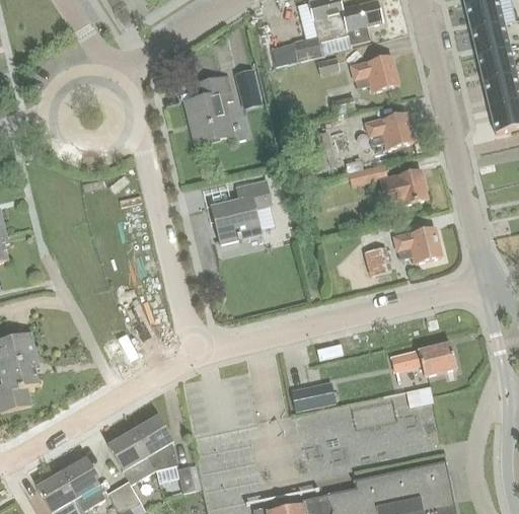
[(317,35),(321,54),(340,50),(351,48),(350,43),(369,39),(366,24),(382,21),(377,0),(372,0),(342,6),(340,0),(309,0),(317,35)]
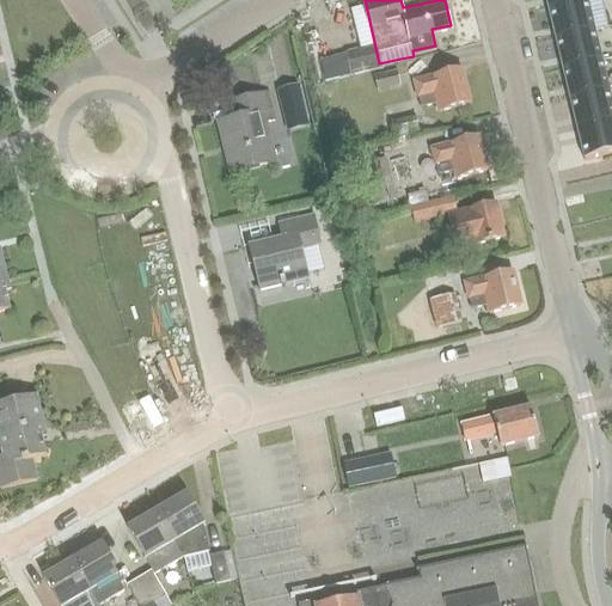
[(570,0),(549,5),(556,36),(594,26),(588,0),(570,0)]
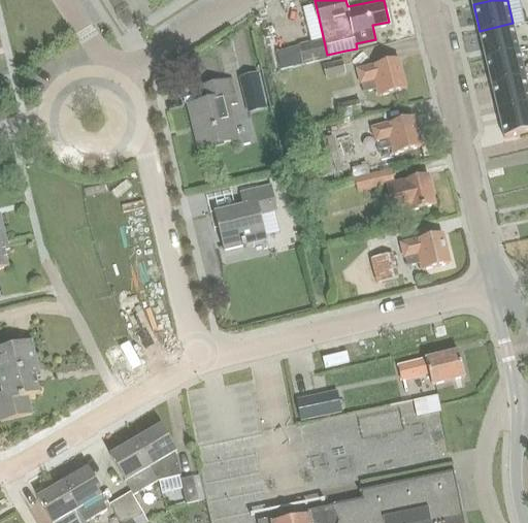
[(513,23),(480,31),(486,57),(519,48),(513,23)]
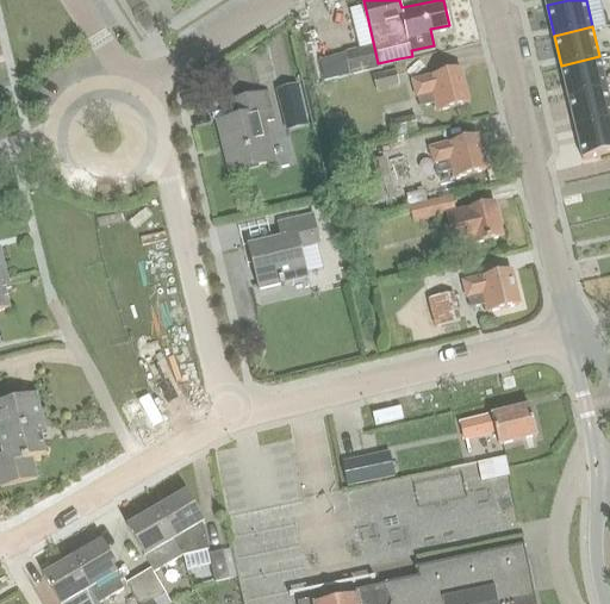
[(599,56),(561,66),(568,95),(607,86),(599,56)]
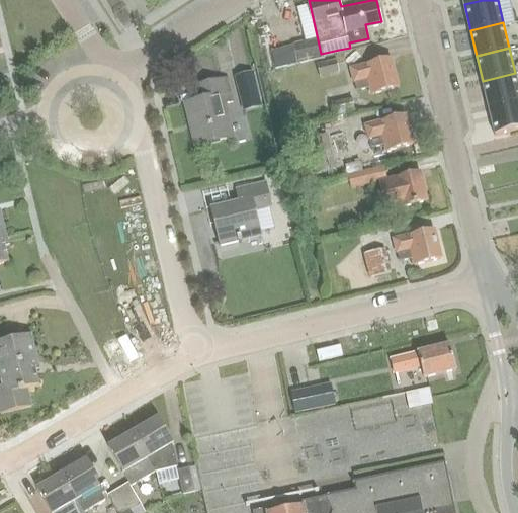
[(370,85),(371,90),(398,83),(391,55),(351,64),(354,78),(356,88),(370,85)]
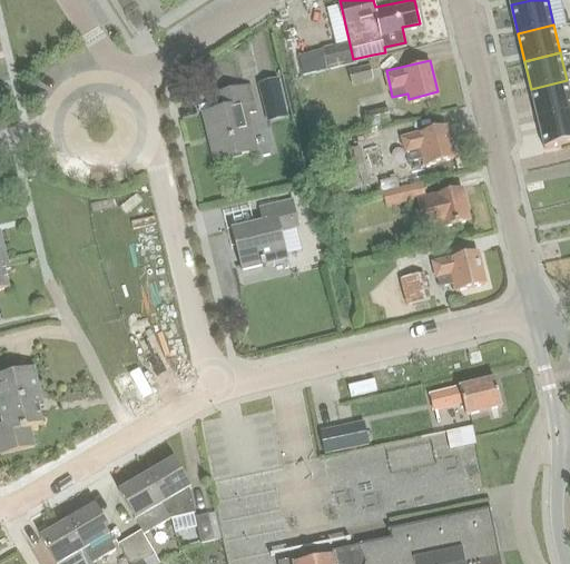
[(370,61),(349,66),(352,80),(373,75),(370,61)]
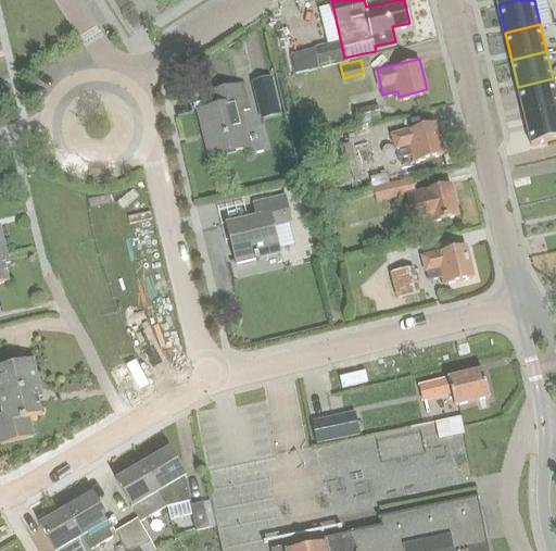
[(264,112),(285,107),(275,69),(254,74),(264,112)]
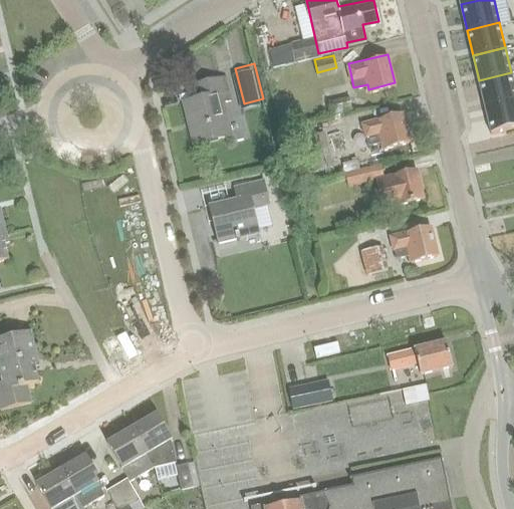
[(513,85),(511,72),(479,80),(485,105),(513,97),(513,85)]
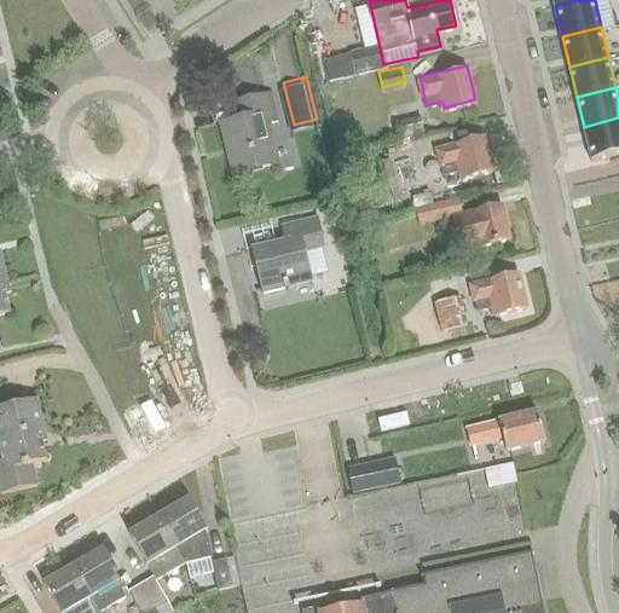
[(264,121),(277,117),(271,91),(236,99),(239,116),(219,121),(231,172),(273,161),(264,121)]
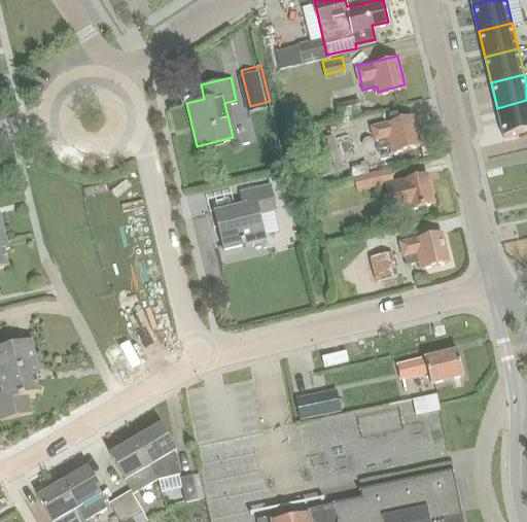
[(340,114),(361,110),(357,96),(337,100),(340,114)]
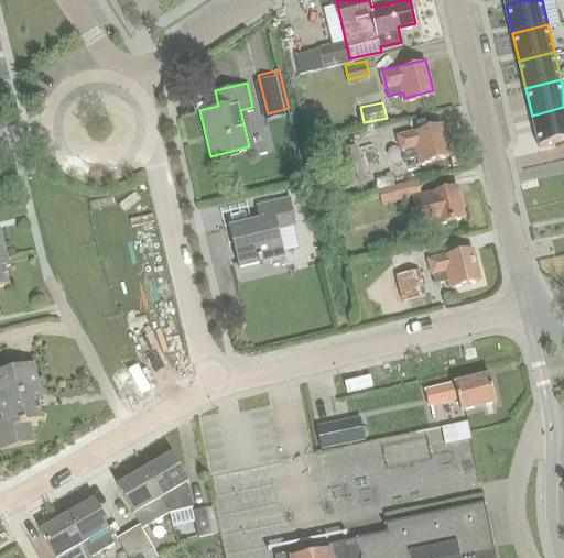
[(563,107),(532,116),(539,143),(538,143),(539,144),(563,138),(563,107)]
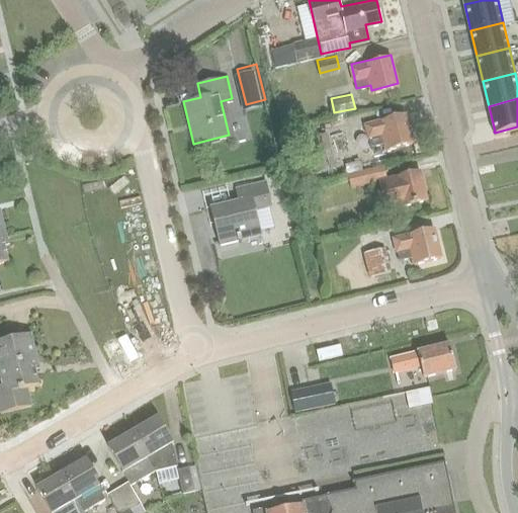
[(365,120),(368,135),(374,162),(389,159),(386,147),(413,140),(406,110),(365,120)]
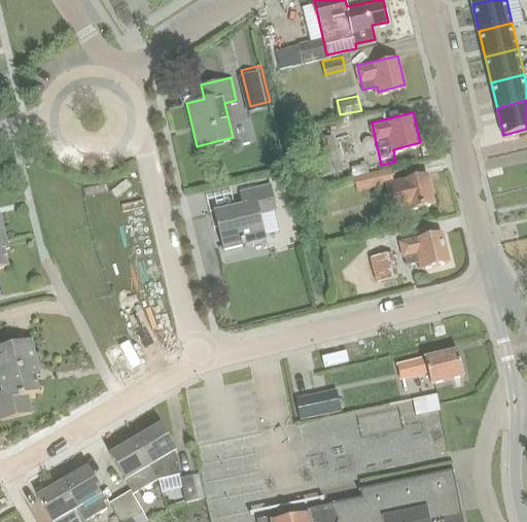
[(341,168),(331,133),(308,139),(317,174),(341,168)]
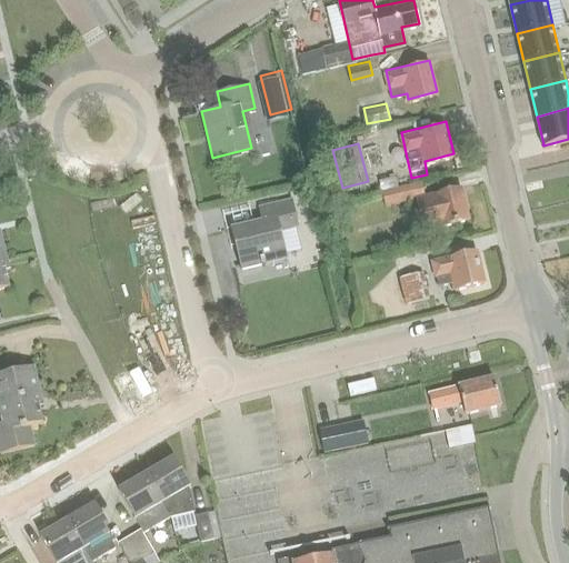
[(469,215),(461,183),(423,192),(420,178),(381,187),(385,201),(416,194),(423,227),(469,215)]
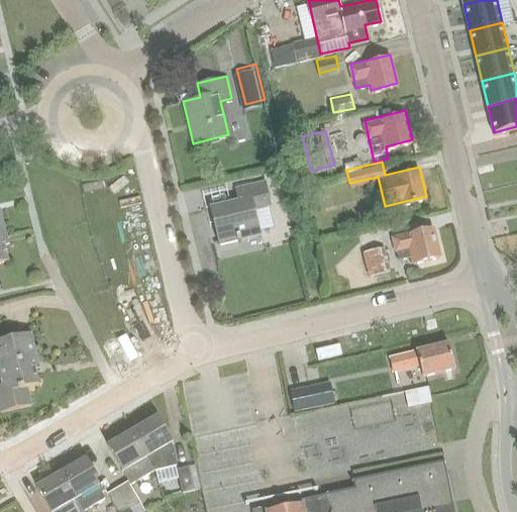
[(254,208),(271,204),(265,178),(236,185),(239,198),(208,205),(217,245),(240,239),(239,236),(260,232),(254,208)]
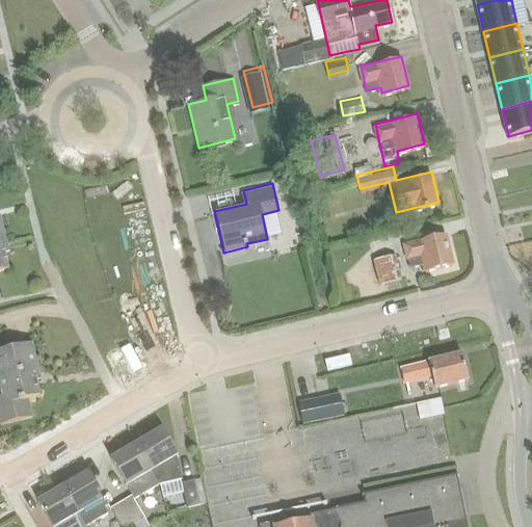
[(445,231),(403,241),(406,256),(409,265),(424,262),(425,268),(452,262),(445,231)]
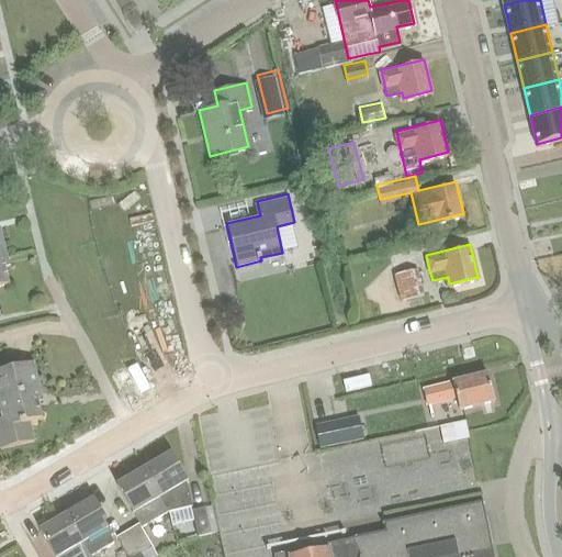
[(8,254),(0,256),(0,286),(9,283),(4,266),(11,264),(8,254)]
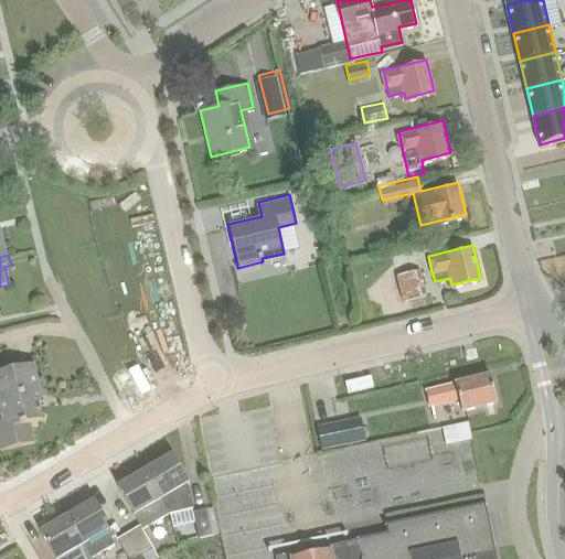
[(397,272),(403,299),(426,293),(420,268),(397,272)]
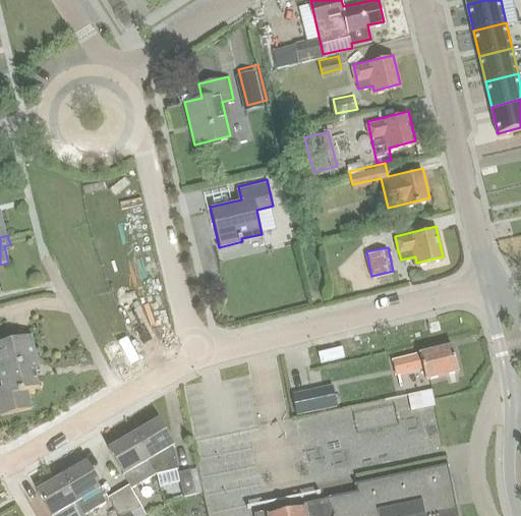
[(0,368),(37,360),(31,335),(0,342),(0,360),(0,368)]
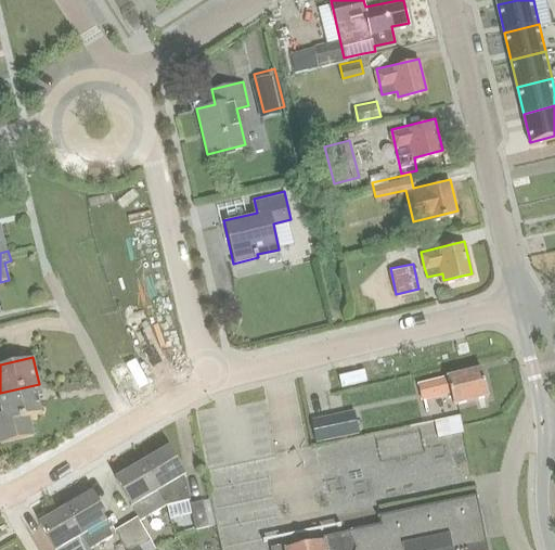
[(453,401),(488,394),(481,367),(418,382),(422,397),(451,389),(453,401)]
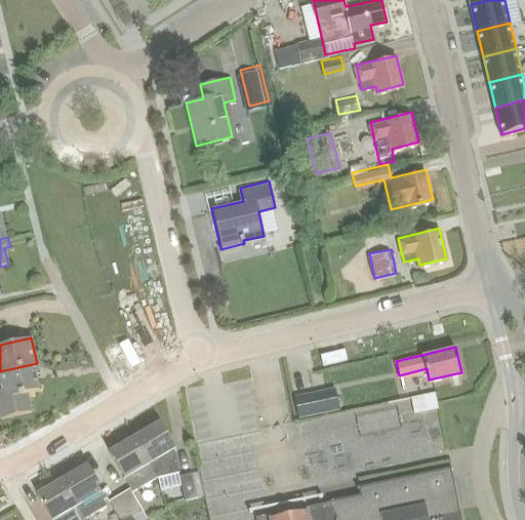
[(34,373),(39,372),(37,363),(0,371),(0,390),(0,391),(0,414),(0,415),(33,408),(29,393),(38,391),(34,373)]
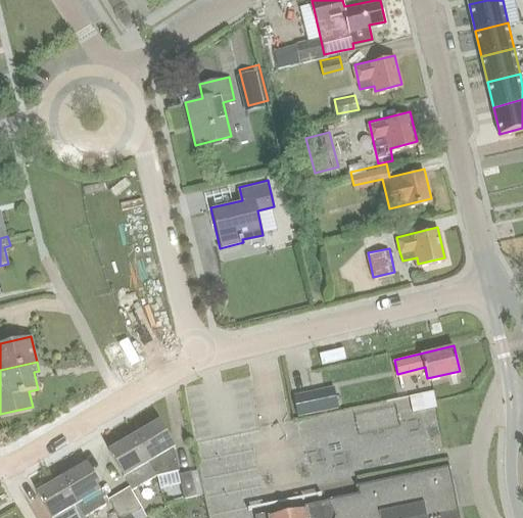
[(292,388),(295,410),(337,404),(334,382),(292,388)]
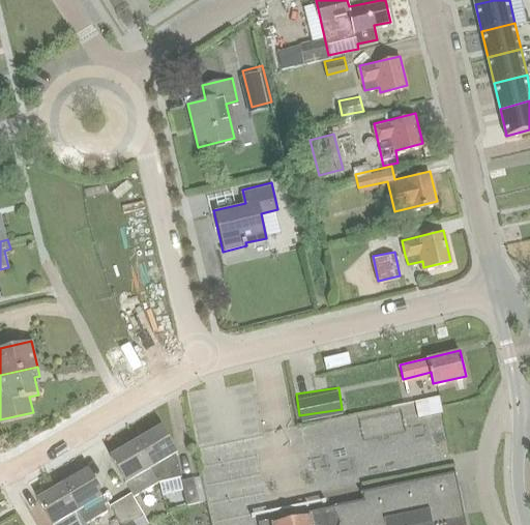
[(135,441),(150,466),(155,474),(157,479),(180,474),(176,451),(177,450),(160,426),(135,441)]
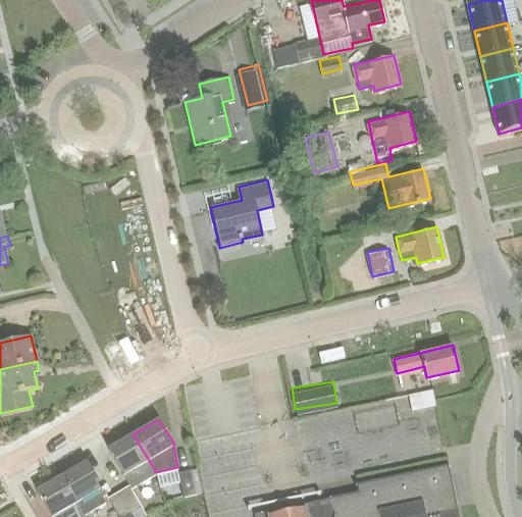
[(133,434),(108,449),(124,474),(132,486),(155,472),(153,467),(148,459),(133,434)]
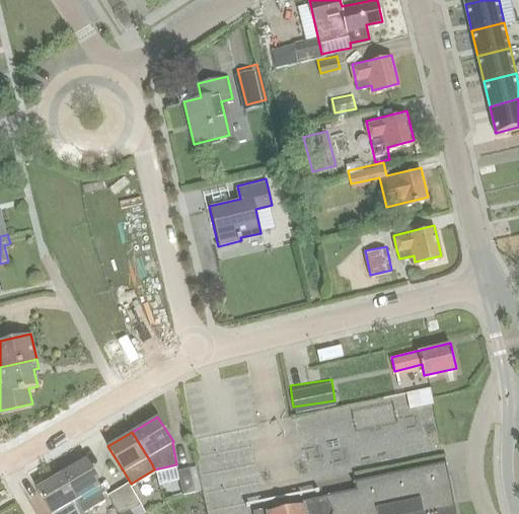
[(84,512),(105,500),(101,494),(105,492),(101,485),(85,458),(60,473),(84,512)]
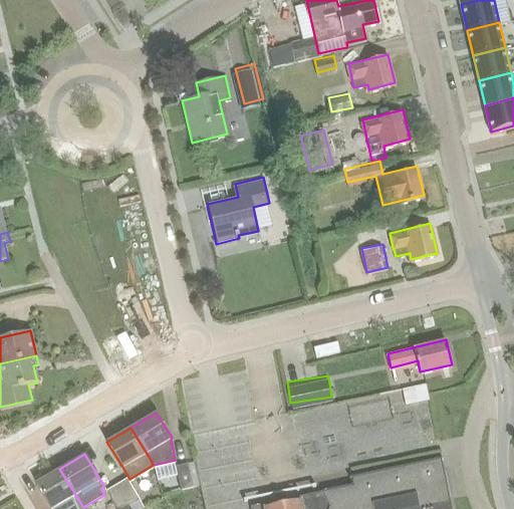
[(451,508),(441,456),(350,474),(352,482),(323,489),(298,494),(299,499),(267,506),(266,501),(251,504),(251,508),(451,508)]
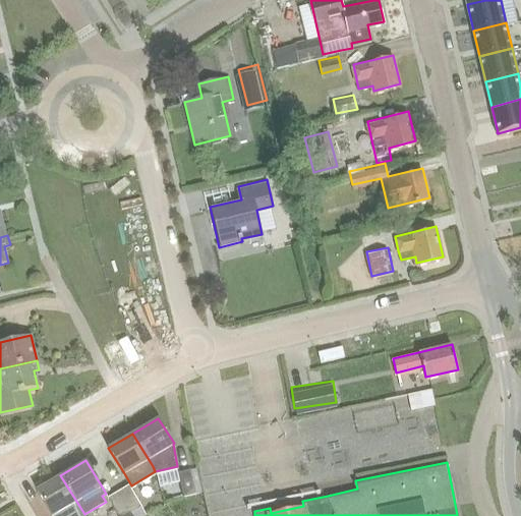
[(182,494),(194,492),(191,479),(188,468),(176,470),(181,492),(181,493),(182,494)]
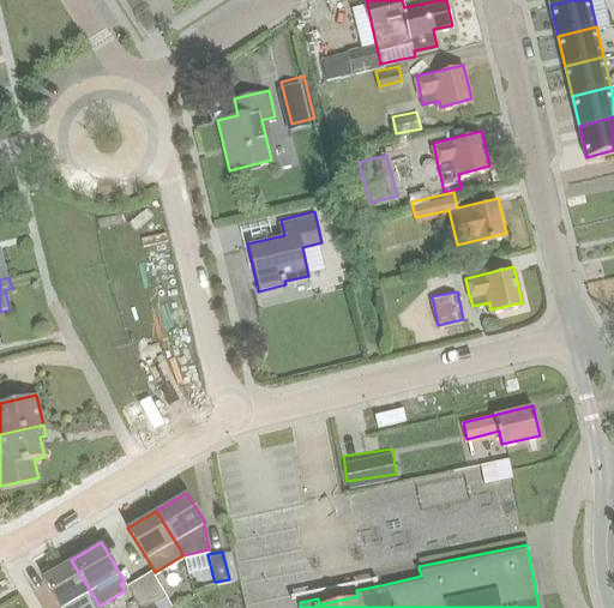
[(101,607),(100,606),(71,560),(42,578),(60,607),(101,607)]
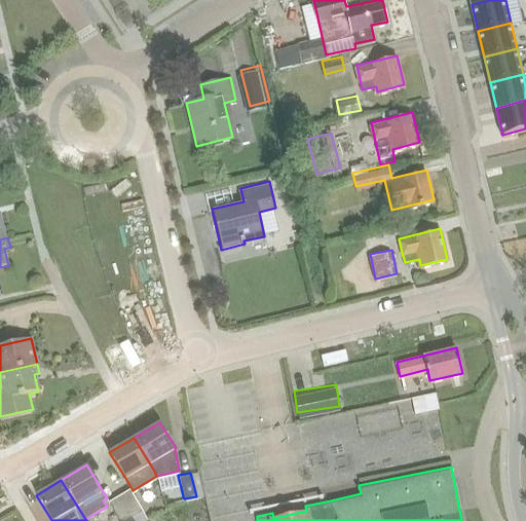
[(141,510),(129,488),(119,493),(132,515),(141,510)]
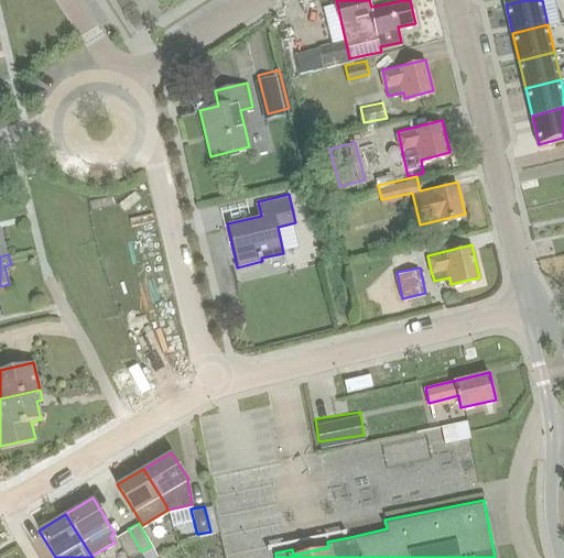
[(117,535),(129,557),(145,557),(141,551),(128,528),(117,535)]
